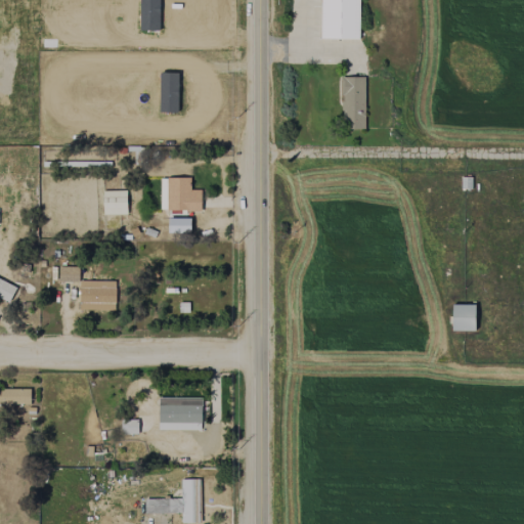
[(358,0),(319,0),(319,39),(358,39),(358,0)]
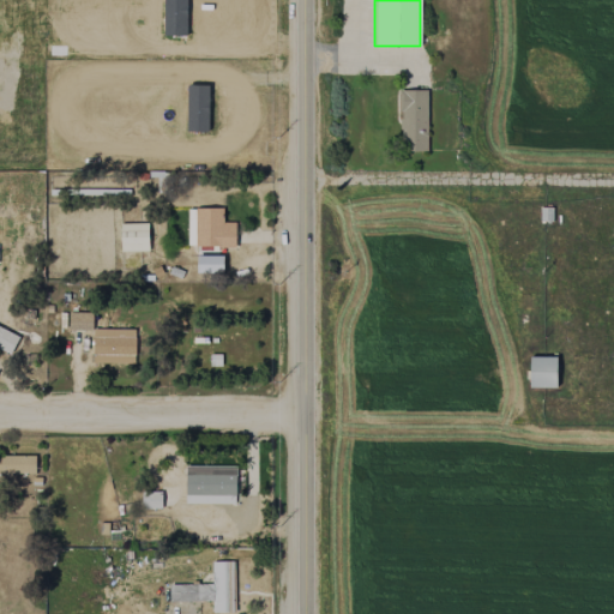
[(426,90),(399,90),(399,151),(427,151),(426,90)]
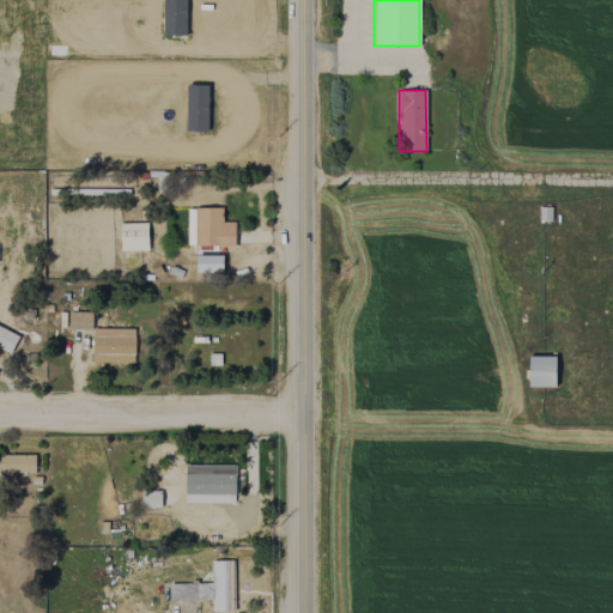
[(235,247),(234,222),(222,222),(222,207),(187,208),(187,247),(235,247)]
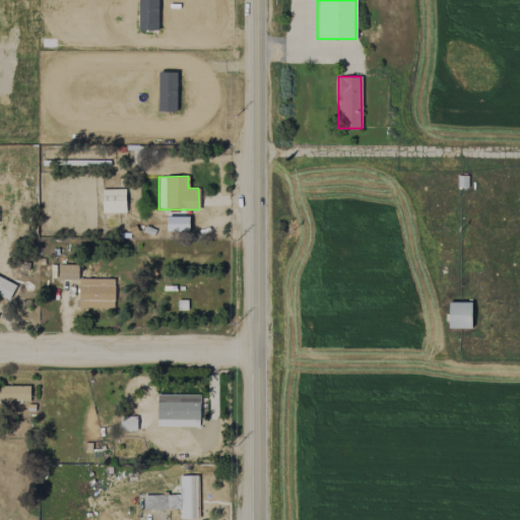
[(125,212),(124,189),(102,190),(103,213),(125,212)]
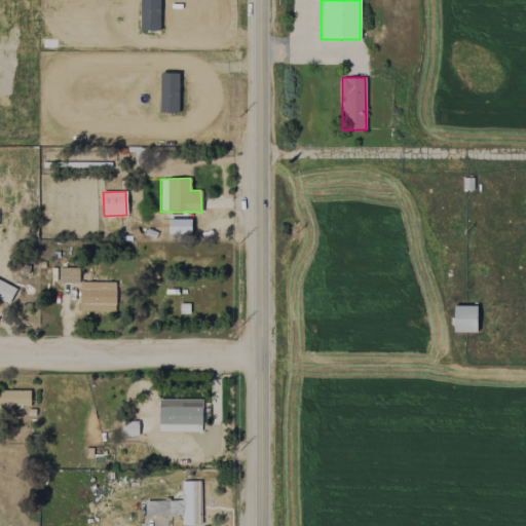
[(191,218),(168,218),(167,233),(190,234),(191,218)]
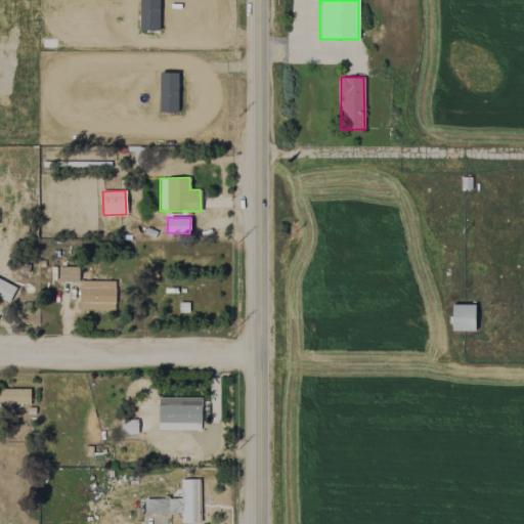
[(78,281),(78,266),(57,266),(57,281),(78,281)]
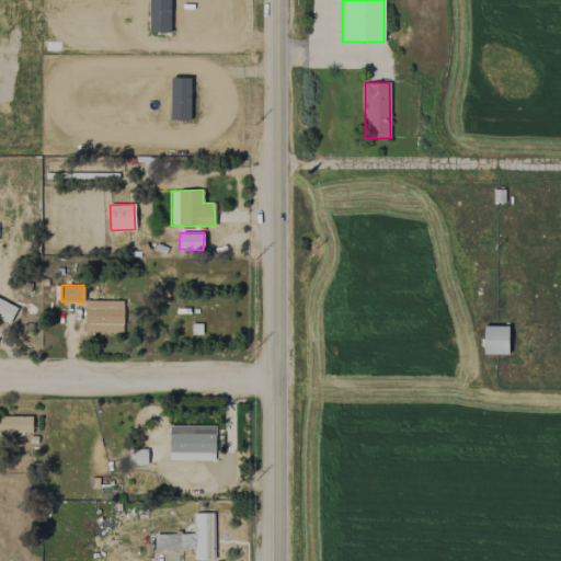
[(0,318),(9,323),(16,307),(0,299),(0,318)]
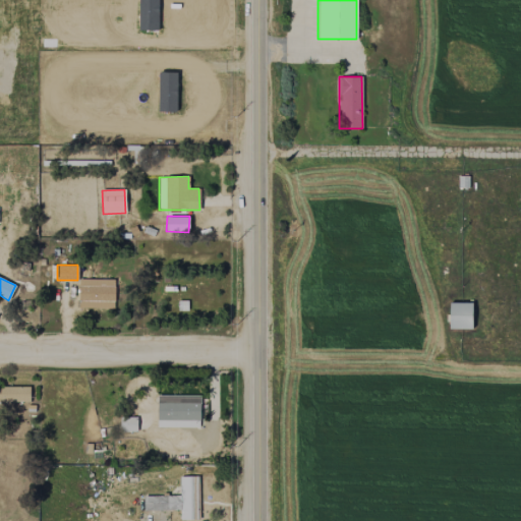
[(78,307),(113,308),(114,280),(78,279),(78,307)]
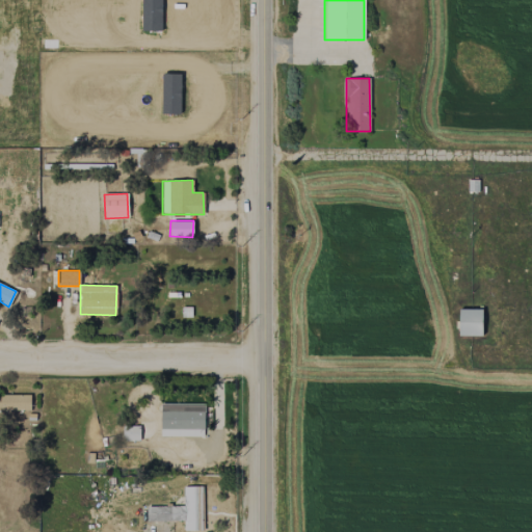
[(458,309),(458,336),(481,336),(482,310),(458,309)]
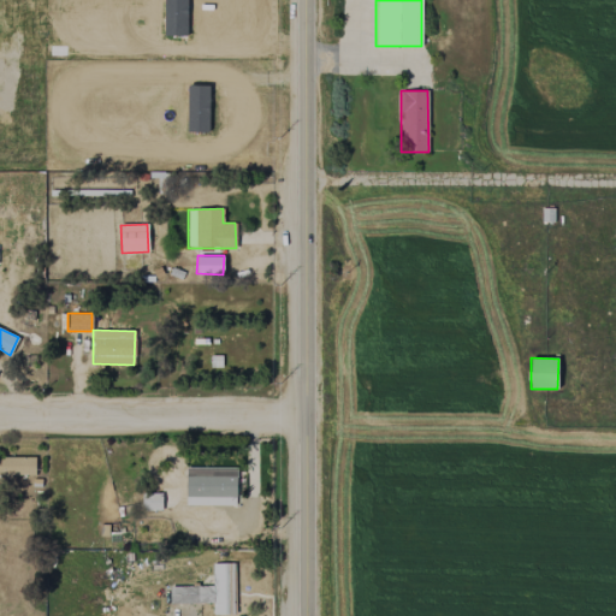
[(0,474),(34,475),(34,457),(0,457),(0,474)]
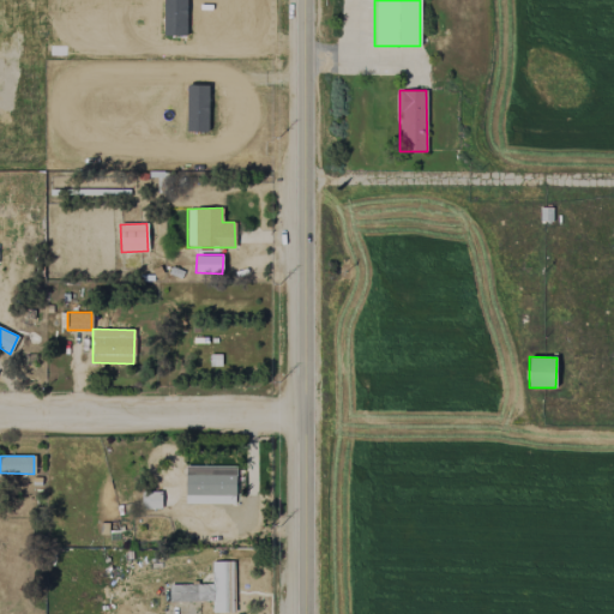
[(185,467),(185,504),(234,504),(235,467),(185,467)]
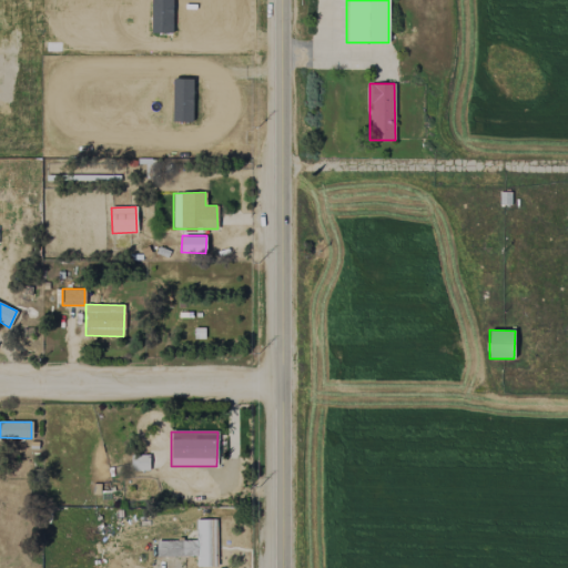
[(149,454),(131,455),(131,470),(149,470),(149,454)]
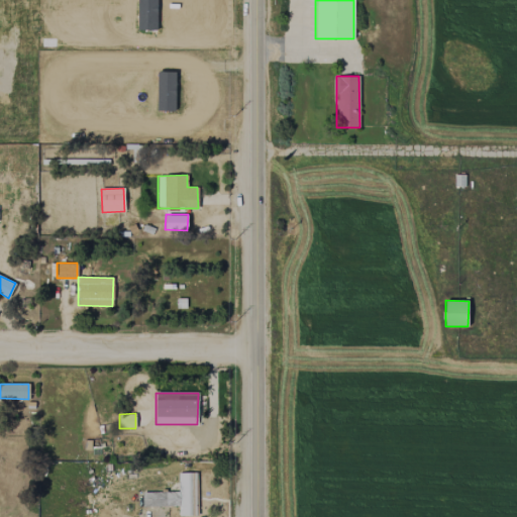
[(197,516),(197,472),(178,472),(178,492),(141,492),(142,507),(179,506),(179,516),(197,516)]
